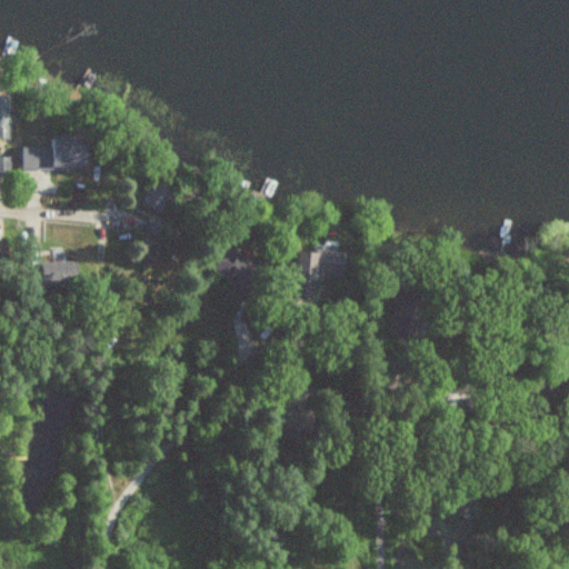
[(0,140),(9,140),(9,95),(0,95),(0,140)]
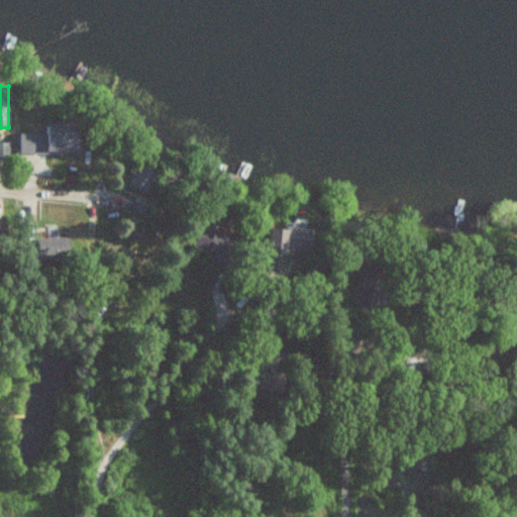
[(82,152),(82,123),(47,124),(47,133),(19,133),(19,152),(82,152)]
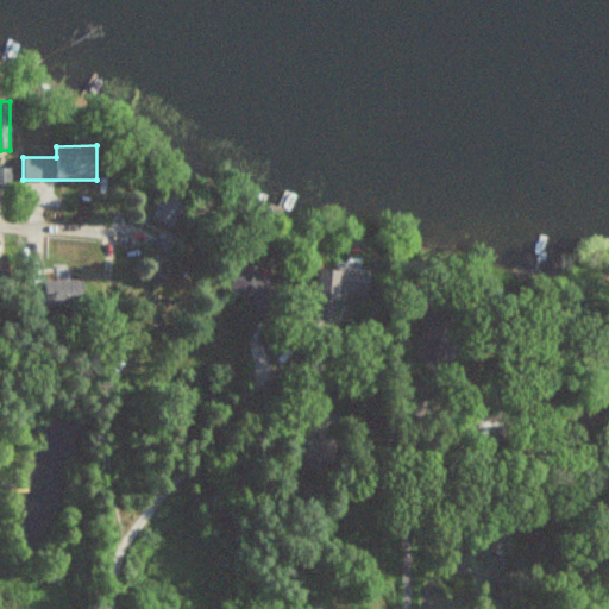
[(151,217),(171,227),(184,203),(165,192),(151,217)]
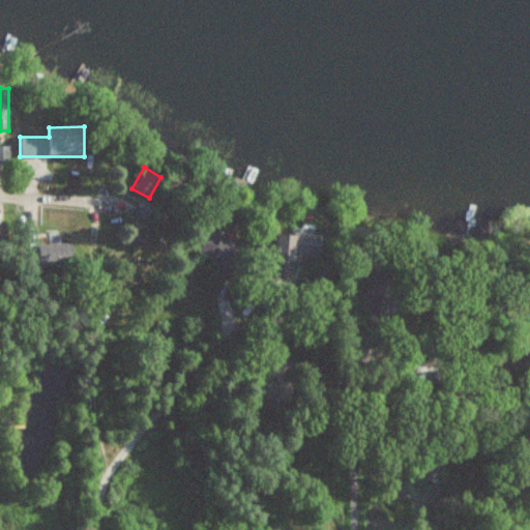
[(251,242),(206,231),(200,258),(244,268),(251,242)]
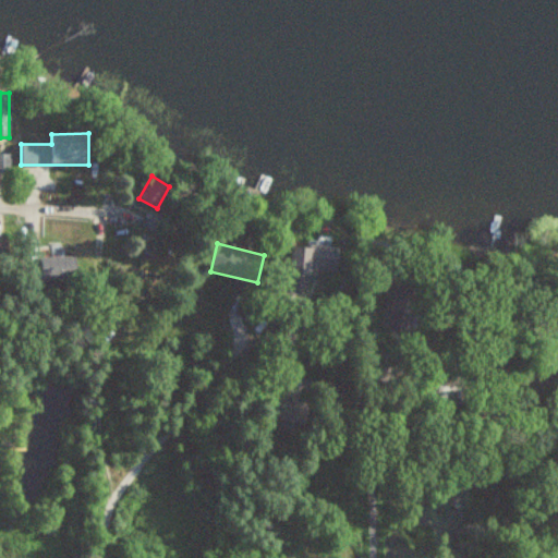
[(293,244),(291,300),(313,301),(314,274),(342,275),(343,246),(293,244)]
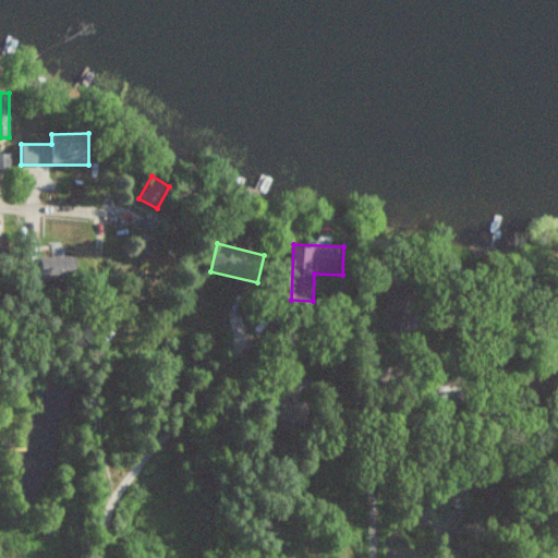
[(38,256),(38,280),(75,280),(75,256),(38,256)]
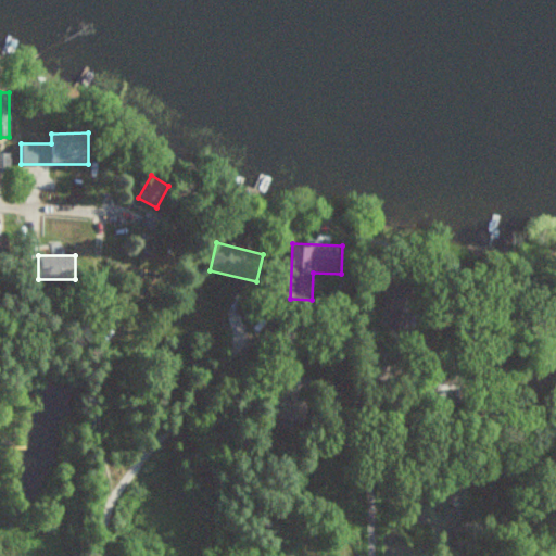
[(420,290),(400,283),(392,313),(412,319),(420,290)]
